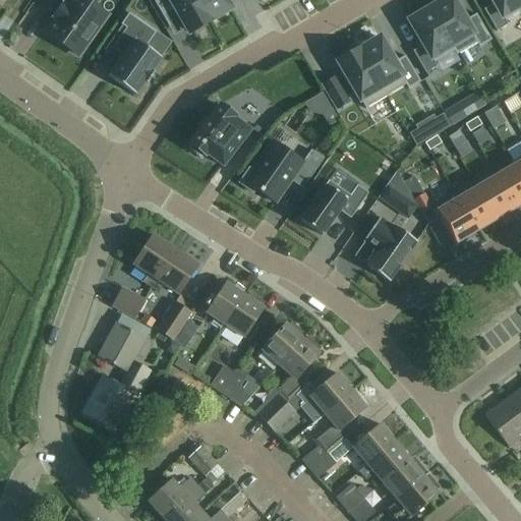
[(68,0),(64,7),(62,5),(53,18),(56,19),(46,34),(78,56),(106,15),(82,0),(68,0)]
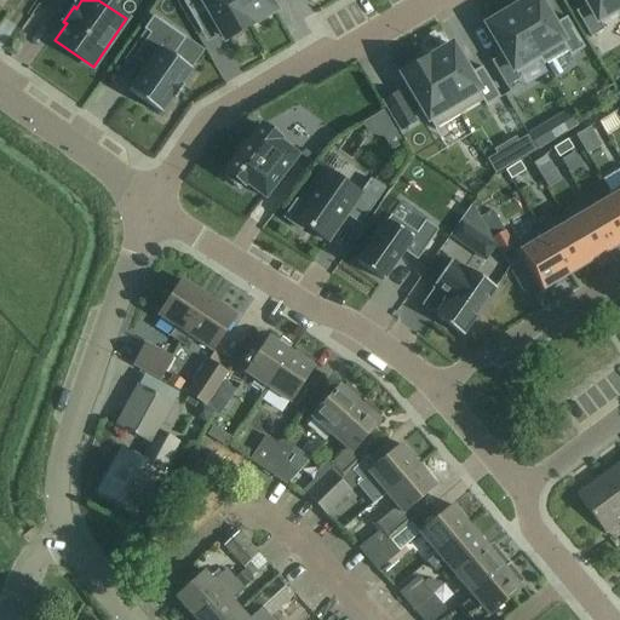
[(224,40),(250,26),(234,0),(181,0),(193,19),(208,11),(224,40)]
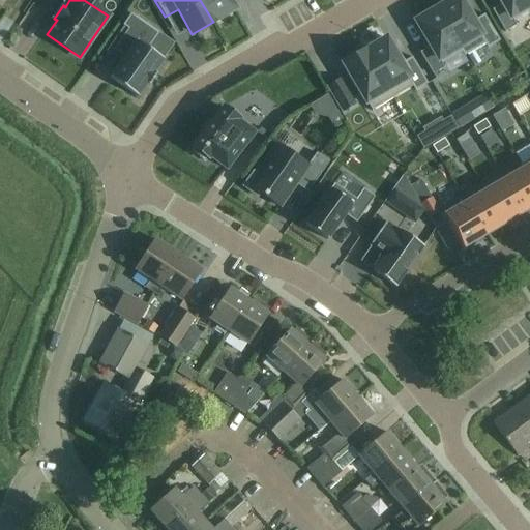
[(200,0),(213,22),(235,9),(229,0),(200,0)]
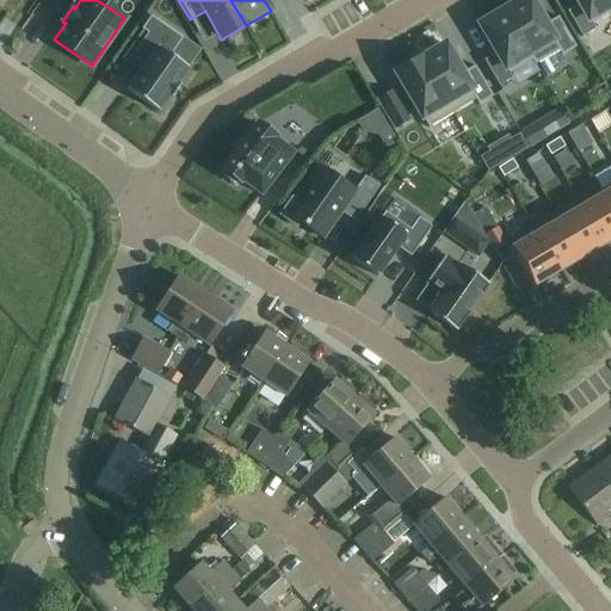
[(530,0),(522,0),(504,11),(536,65),(559,51),(561,56),(576,48),(557,17),(545,25),(530,0)]
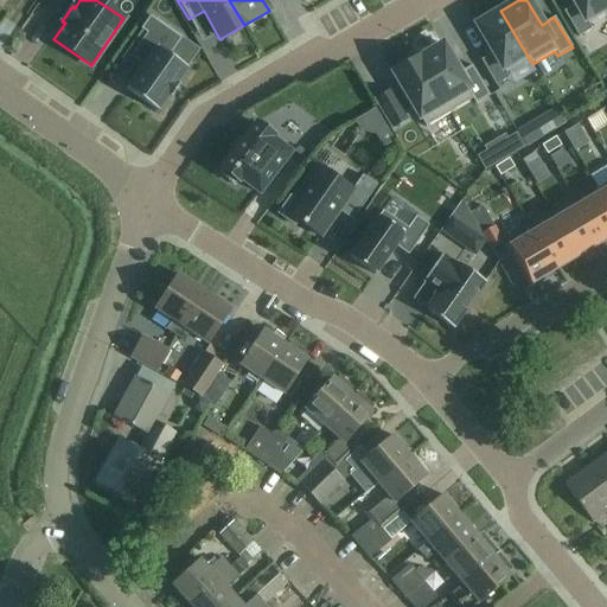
[(606,13),(606,1),(606,0),(573,0),(576,5),(563,12),(577,37),(590,30),(588,25),(606,13)]
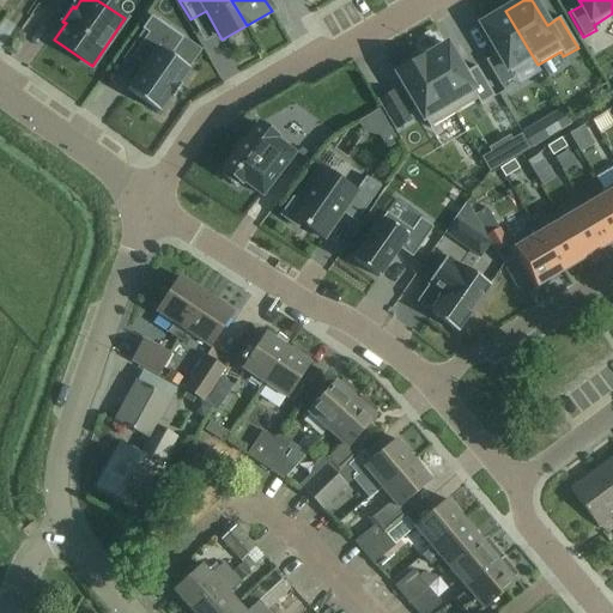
[(536,66),(538,65),(505,11),(481,25),(498,54),(485,61),(501,87),(514,79),(510,74),(534,61),(536,66)]
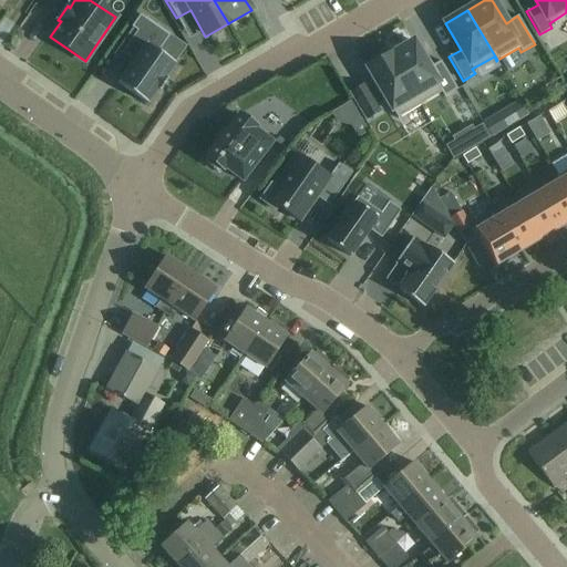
[(169,37),(140,16),(131,28),(136,32),(122,53),(134,61),(129,69),(117,84),(147,105),(157,91),(160,92),(167,80),(165,79),(175,64),(157,52),(169,37)]
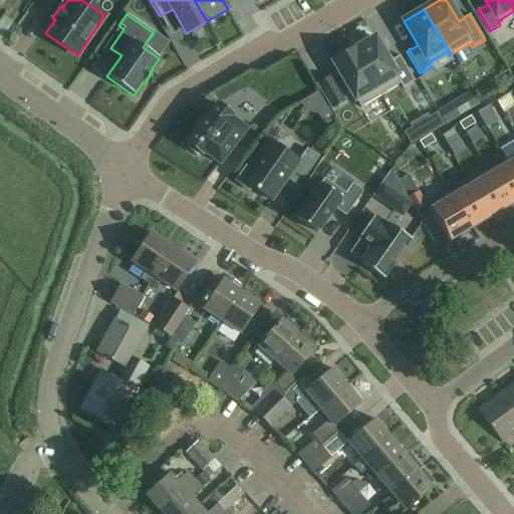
[(374,38),(353,50),(380,95),(400,84),(403,88),(415,81),(400,56),(389,62),(374,38)]
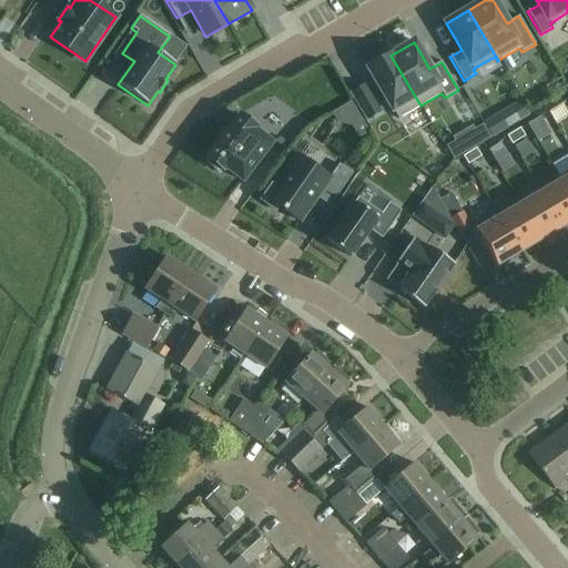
[(398,119),(421,105),(391,56),(368,69),(398,119)]
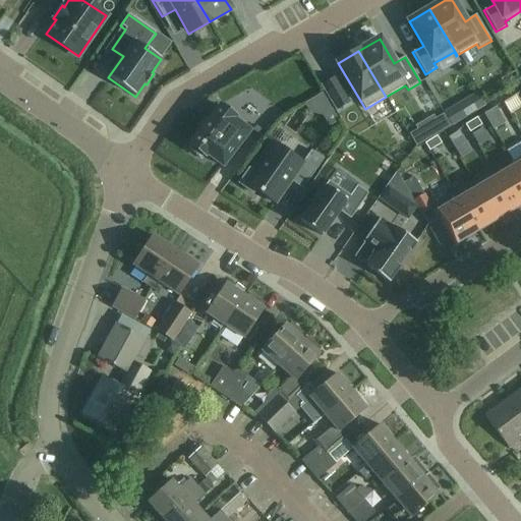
[(349,103),(335,78),(323,85),(337,110),(349,103)]
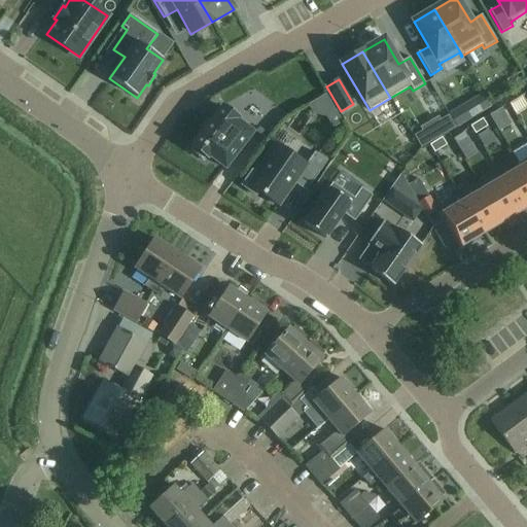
[(516,113),(526,106),(526,92),(508,103),(516,113)]
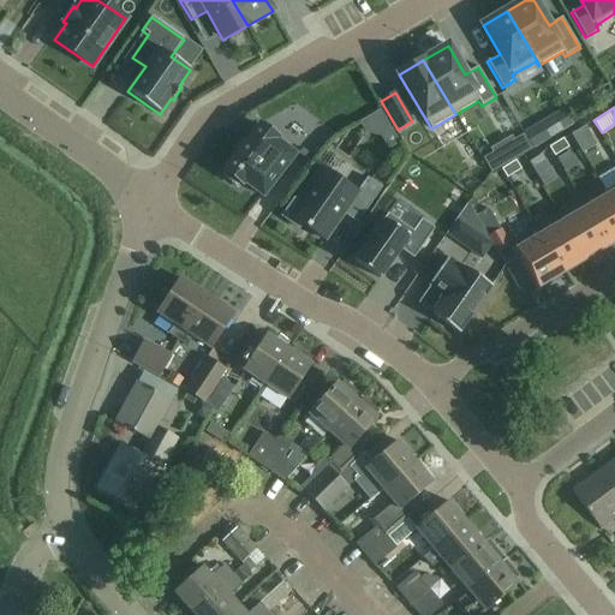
[(573,124),(565,111),(554,118),(561,131),(573,124)]
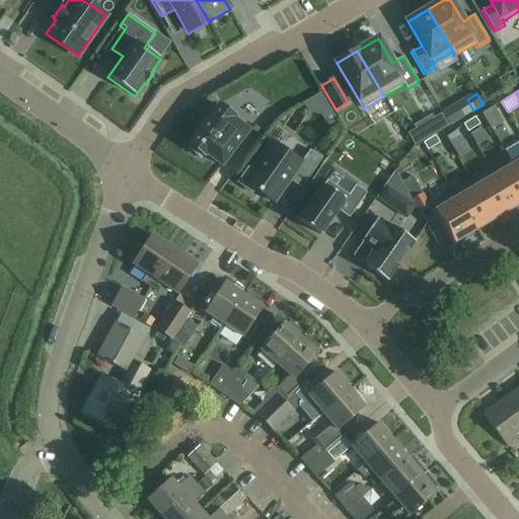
[(191,145),(188,148),(200,158),(203,155),(204,156),(205,154),(221,166),(247,131),(232,120),(234,118),(218,105),(189,144),(191,145)]
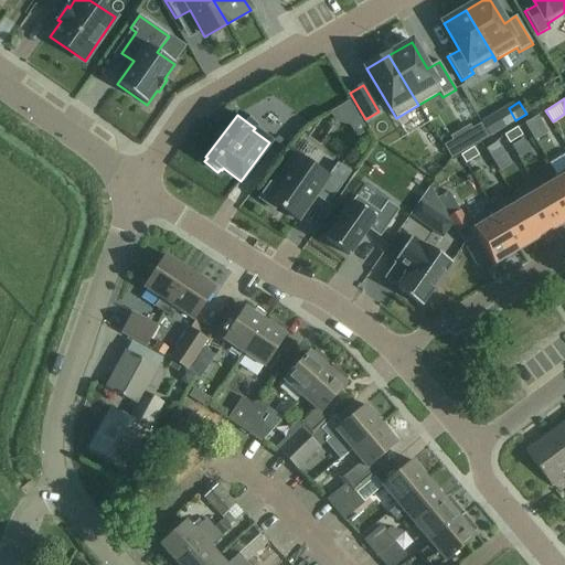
[(500,130),(492,117),(481,124),(489,136),(500,130)]
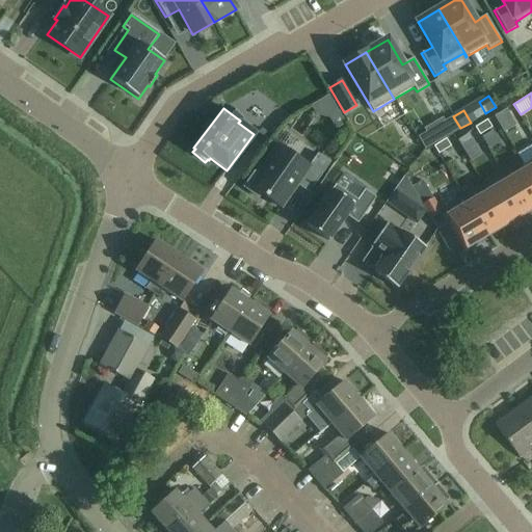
[(496,117),(504,131),(514,125),(506,111),(496,117)]
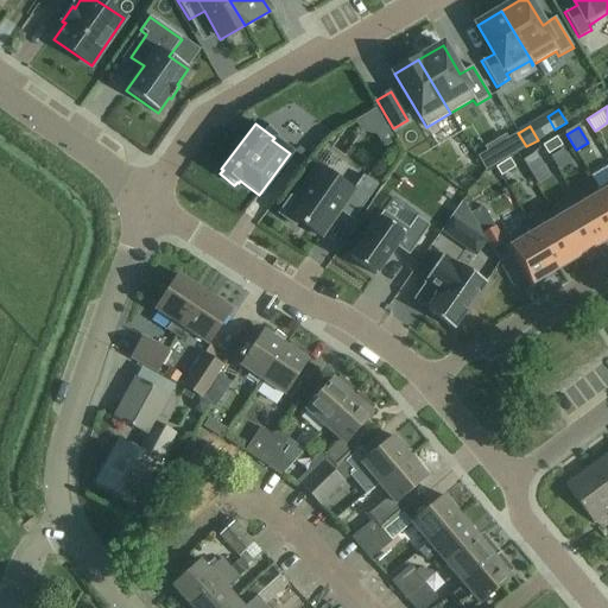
[(387,130),(377,135),(384,149),(394,141),(387,130)]
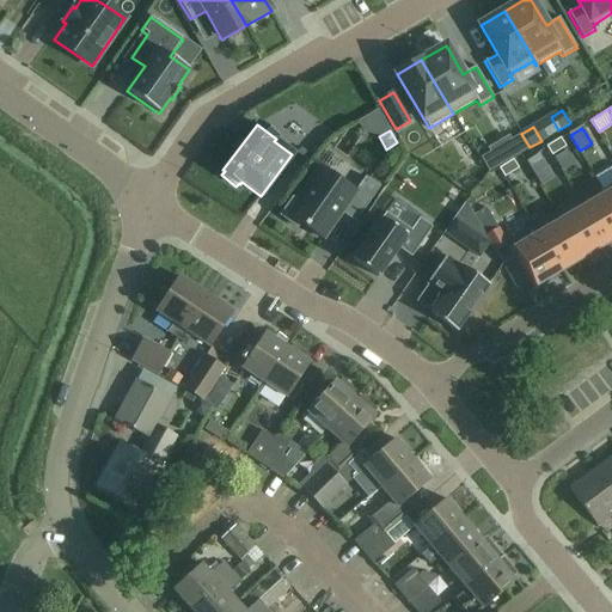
[(527,148),(520,136),(510,142),(518,154),(527,148)]
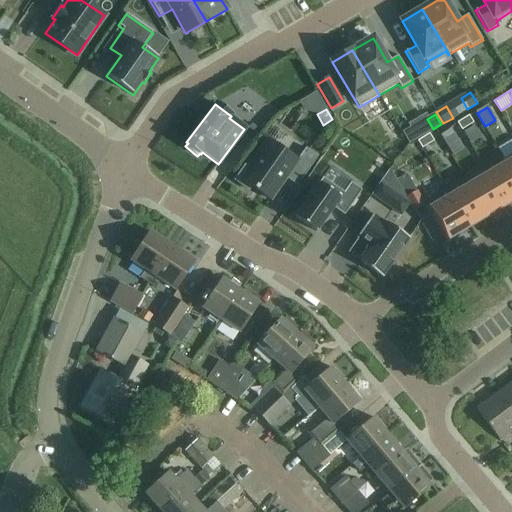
[(468,116),(457,123),(461,131),(473,124),(468,116)]
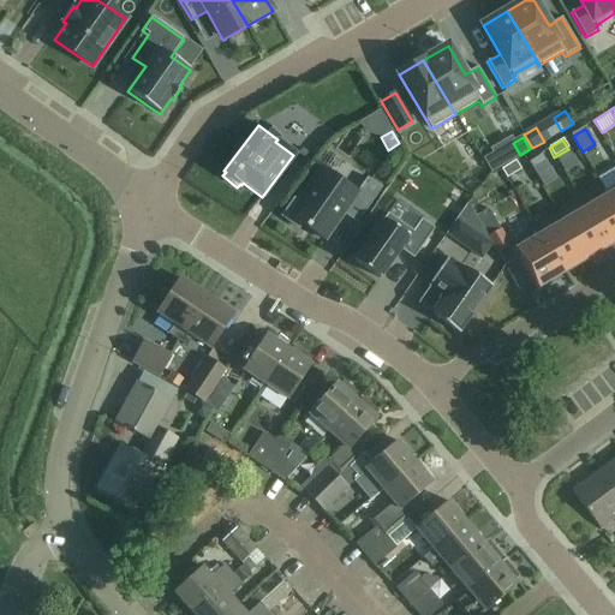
[(569,150),(556,157),(565,173),(578,165),(569,150)]
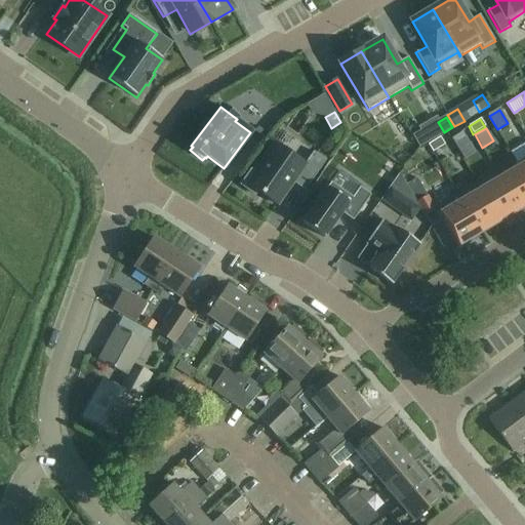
[(422,131),(414,136),(419,147),(429,142),(422,131)]
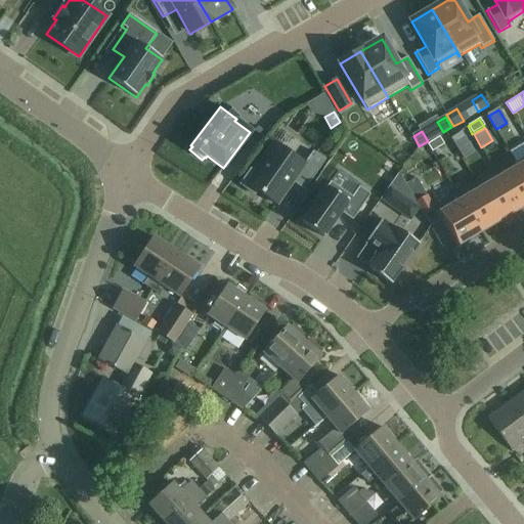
[(457,148),(467,143),(461,133),(451,139),(457,148)]
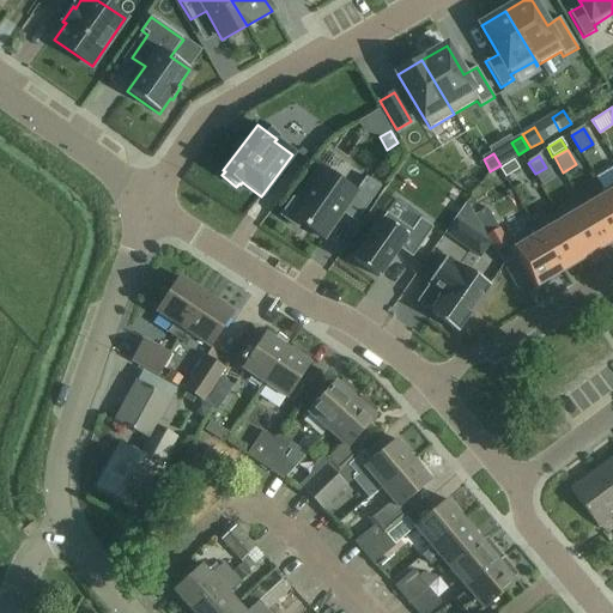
[(505,178),(519,169),(514,161),(499,169),(505,178)]
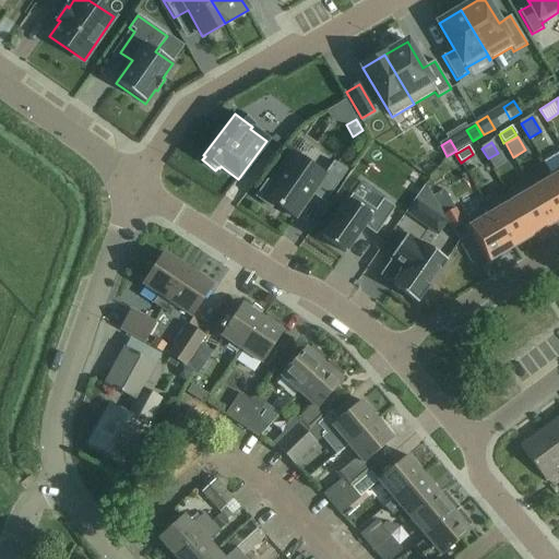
[(324,203),(347,171),(333,162),(324,175),(293,153),(271,185),(266,182),(256,198),(271,207),(274,204),(295,218),(311,194),(324,203)]
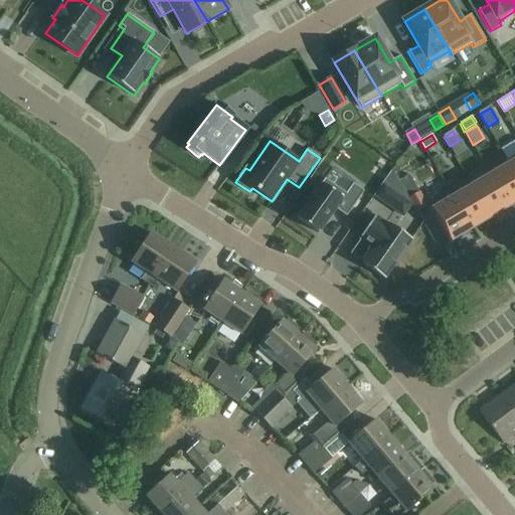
[(514,155),(505,161),(508,165),(509,164),(514,174),(514,155)]
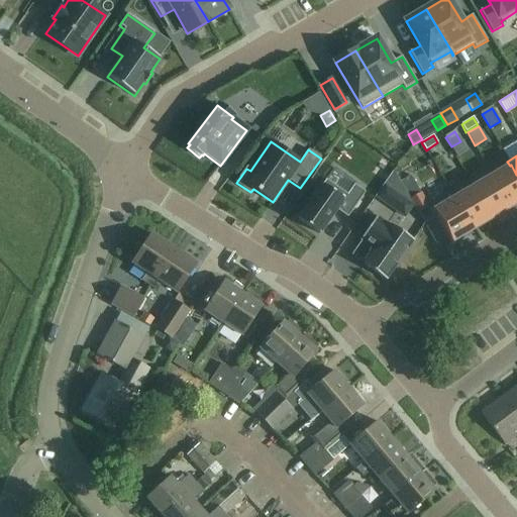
[(492,176),(511,207),(516,203),(516,175),(511,165),(510,166),(492,176)]
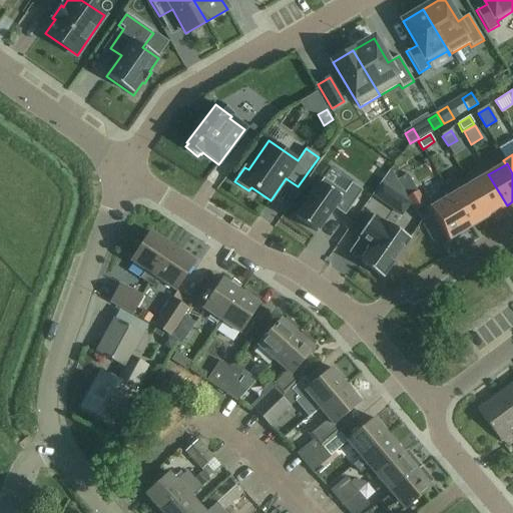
[(390,169),(372,195),(384,203),(398,183),(390,169)]
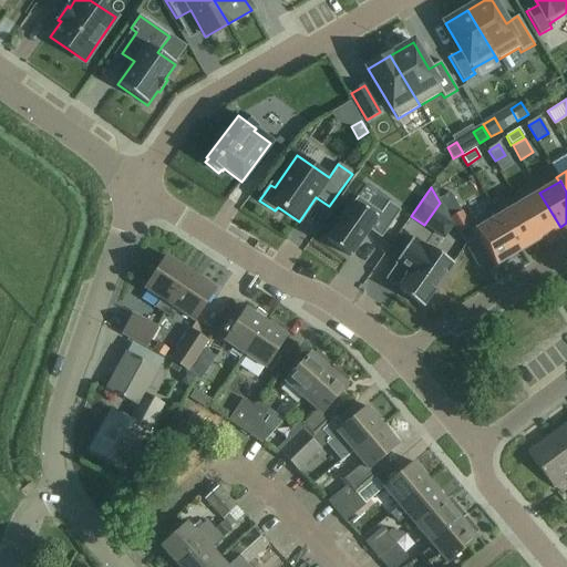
[(539,239),(560,227),(539,193),(519,205),(539,239)]
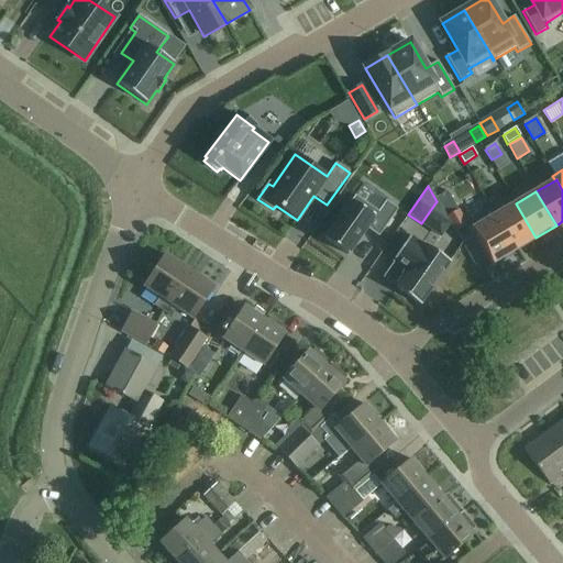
[(354,196),(324,239),(348,255),(366,229),(378,236),(397,210),(385,201),(377,212),(354,196)]
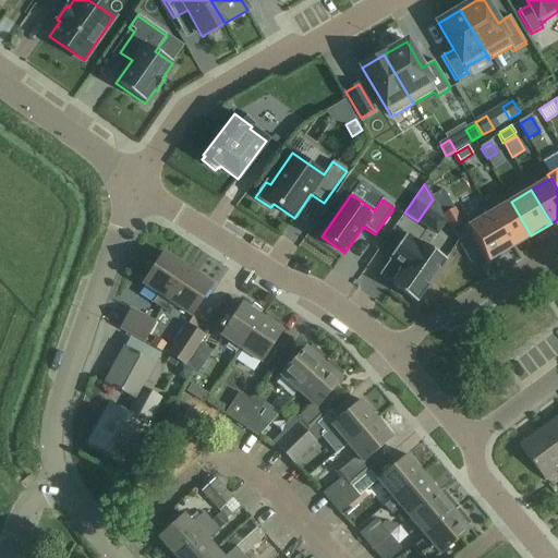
[(531,235),(511,202),(490,214),(510,247),(531,235)]
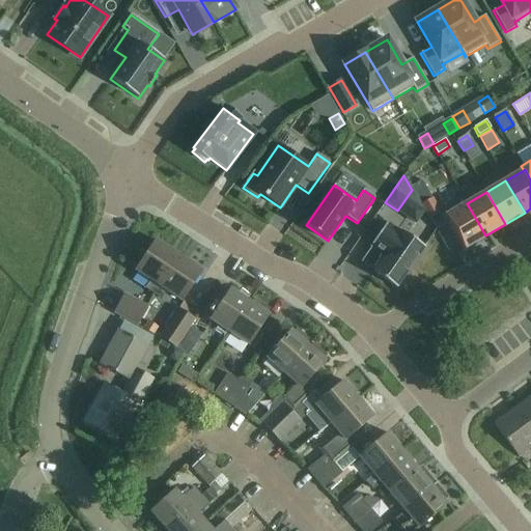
[(467,204),(463,197),(454,201),(458,208),(445,217),(464,248),(485,235),(467,203),(467,204)]
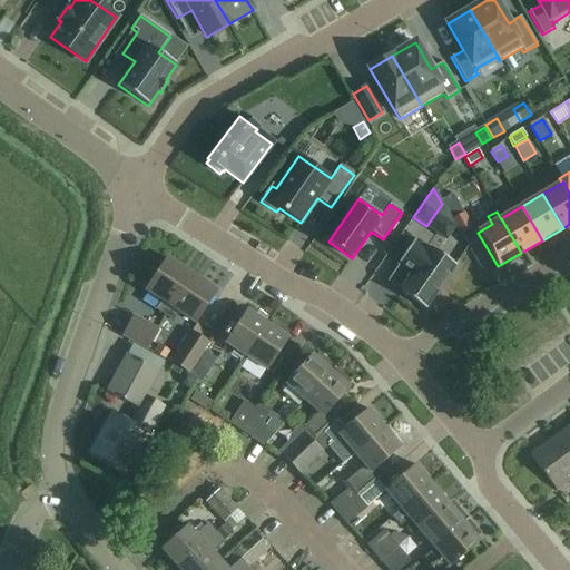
[(468,247),(479,241),(463,213),(452,220),(468,247)]
